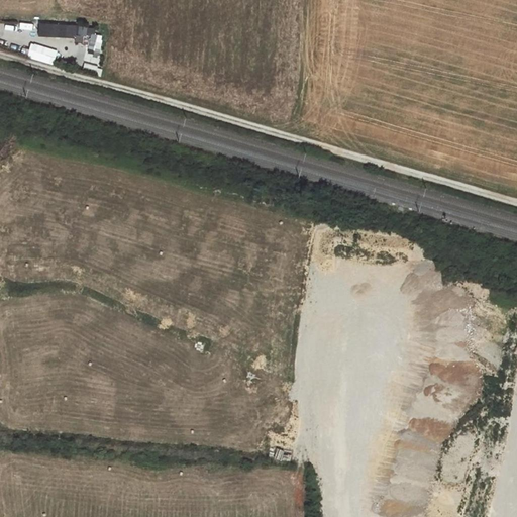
[(76,31),(47,27),(46,36),(74,40),(76,31)]
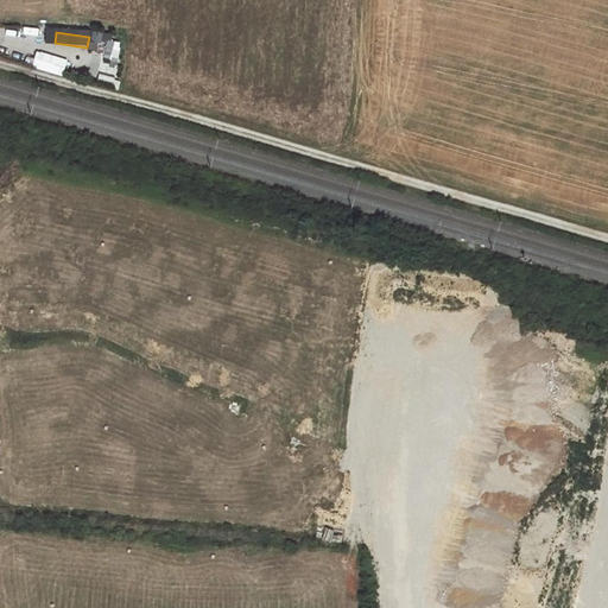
[(120,44),(108,42),(103,63),(115,65),(120,44)]
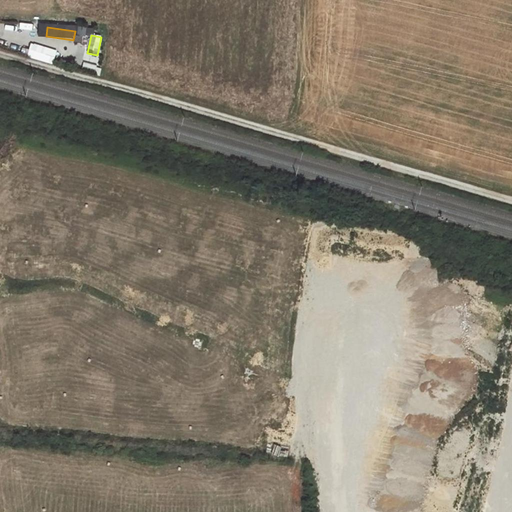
[(30,44),(27,55),(51,62),(54,51),(30,44)]
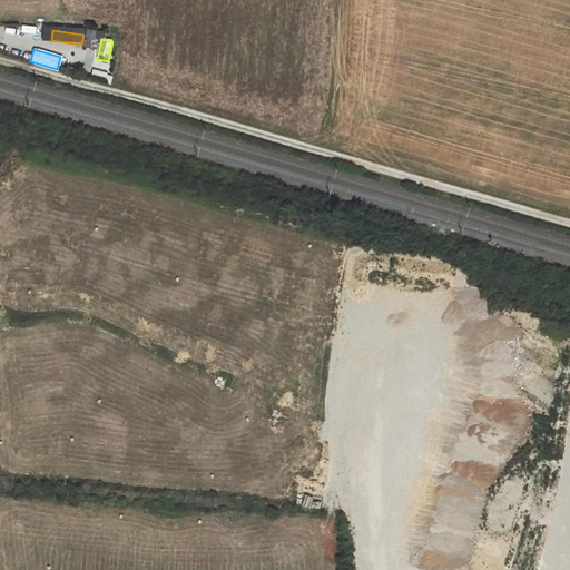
[(94,69),(90,78),(104,82),(107,74),(94,69)]
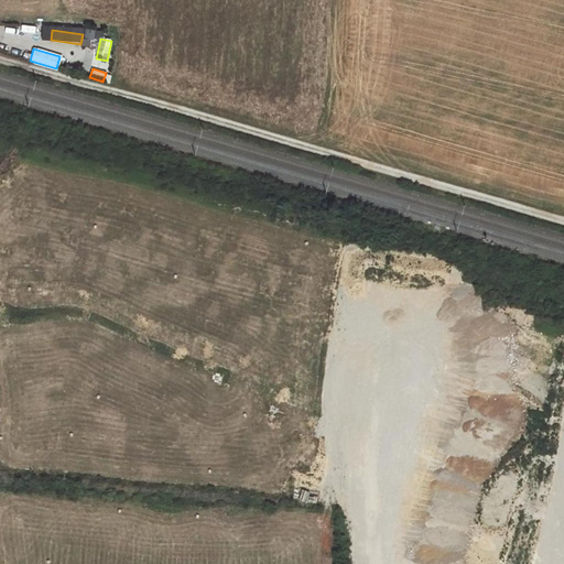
[(46,391),(60,382),(55,377),(43,386),(46,391)]
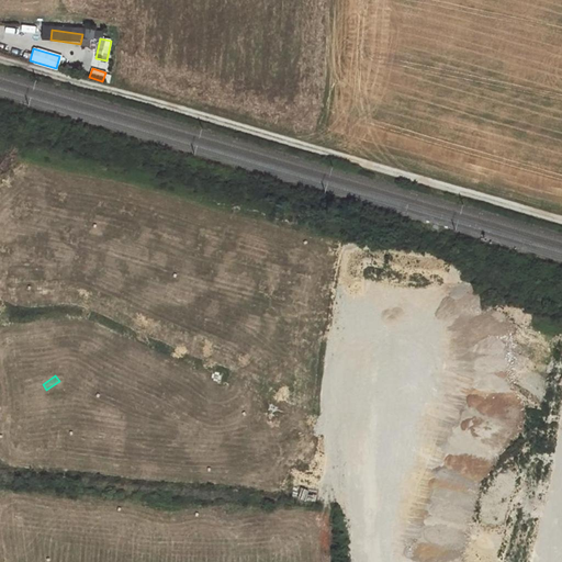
[(532,424),(539,417),(524,405),(518,412),(532,424)]
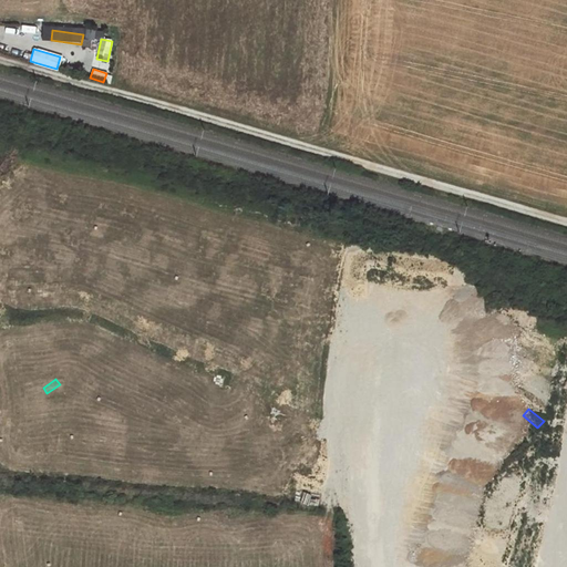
[(421,418),(425,437),(434,435),(430,415),(421,418)]
